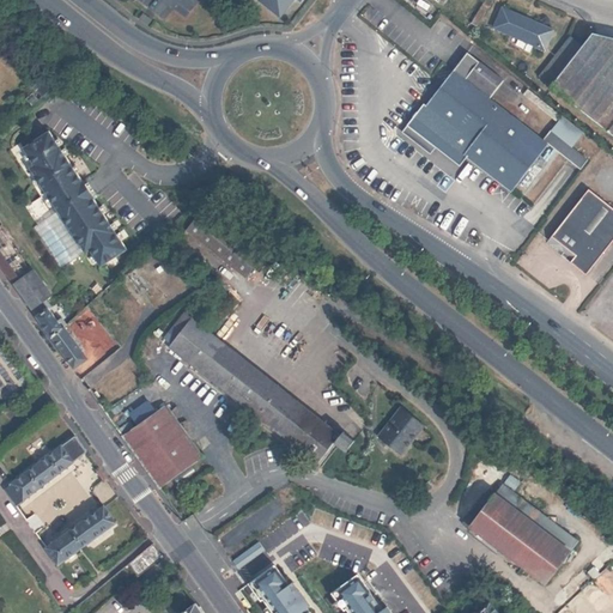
[(259,0),(281,18),(296,0),(302,5),(304,0),(259,0)]
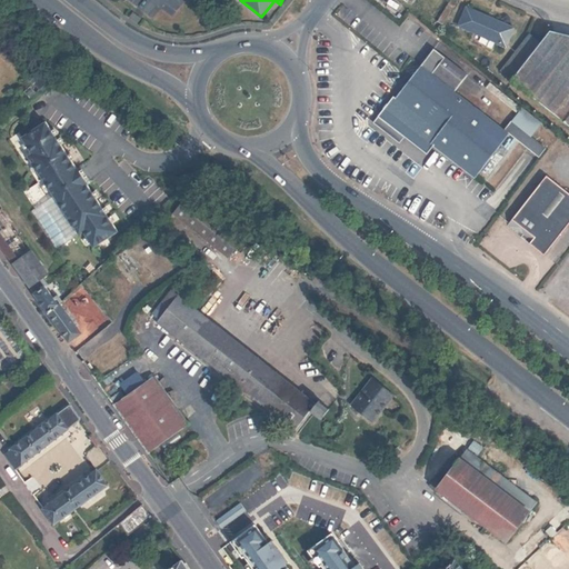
[(450,0),(435,26),(440,29),(458,0),(450,0)]
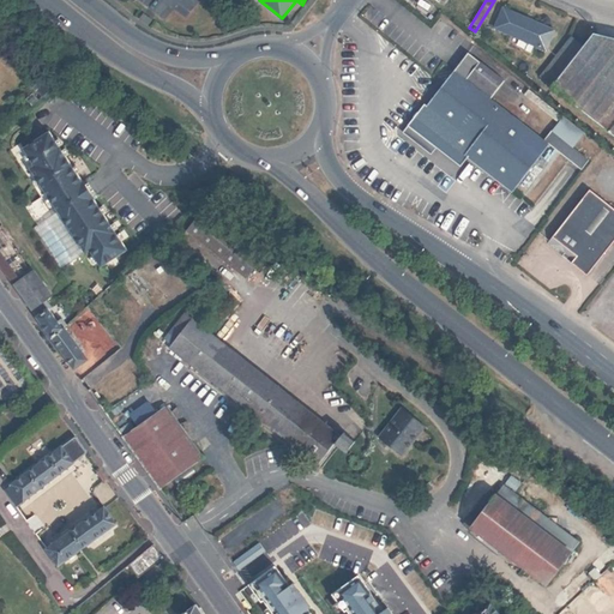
[(555,30),(503,7),(494,28),(547,49),(555,30)]
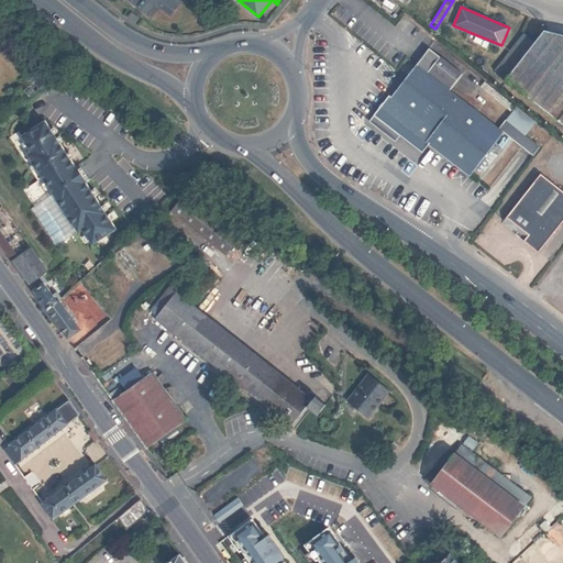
[(562,119),(562,35),(547,32),(538,42),(511,76),(509,77),(562,119)]
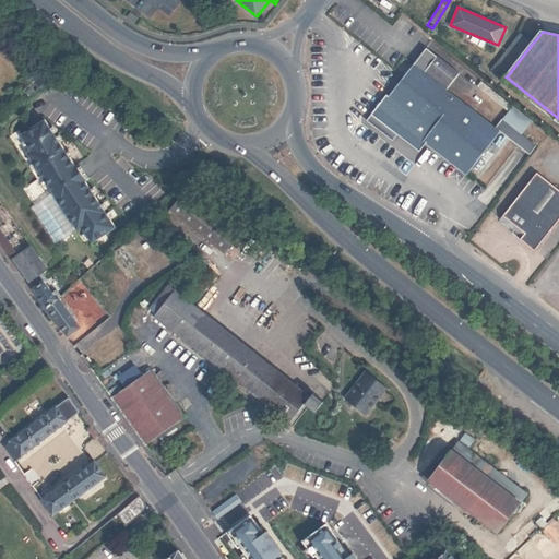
[(496,67),(508,75),(534,42),(523,33),(496,67)]
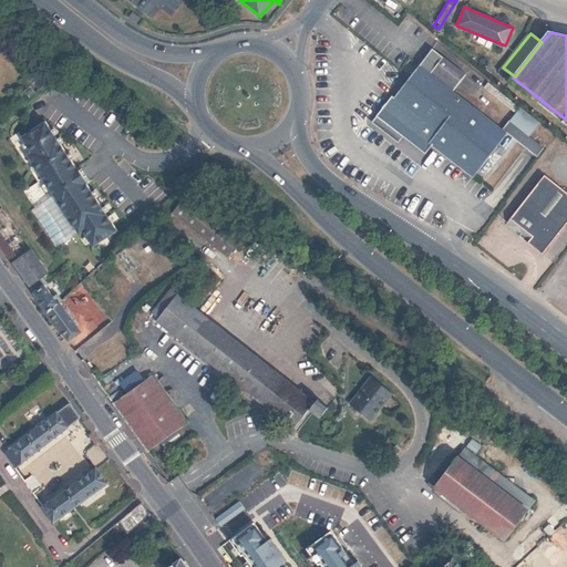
[(433,49),(420,66),(453,92),(466,75),(433,49)]
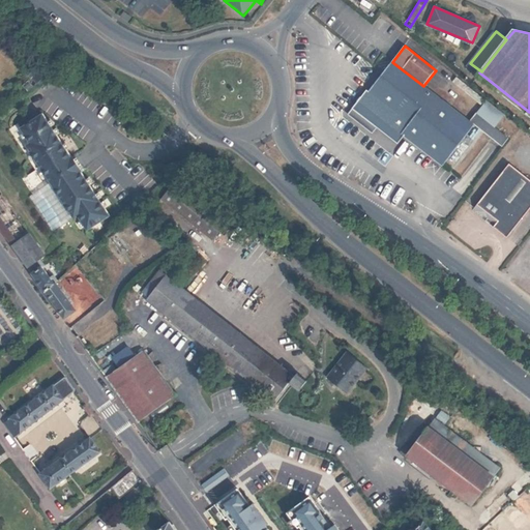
[(423,86),(392,62),(384,72),(369,92),(356,108),(379,125),(384,120),(404,136),(442,166),(474,126),(469,122),(423,86)]
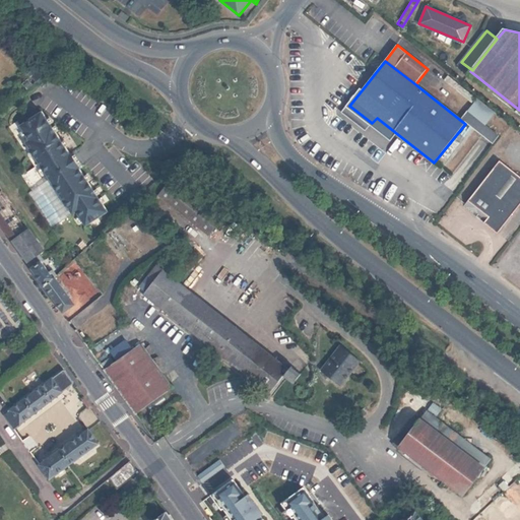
[(38,70),(30,64),(25,68),(31,75),(38,70)]
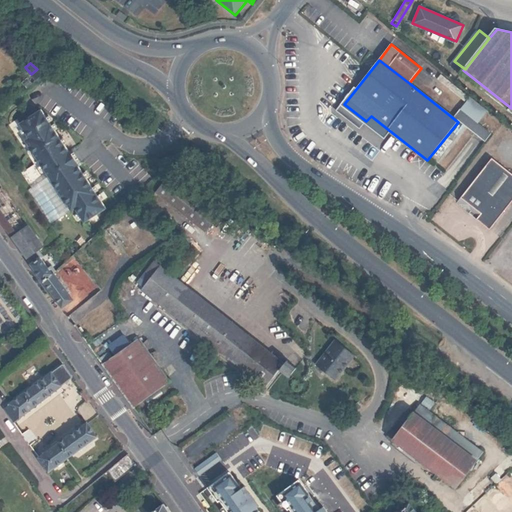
[(37,69),(31,74),(38,81),(45,75),(37,69)]
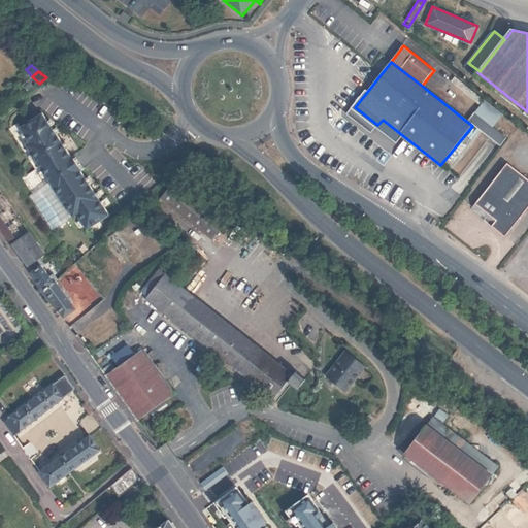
[(367,92),(365,90),(349,111),(369,128),(372,124),(396,142),(402,135),(383,120),(377,125),(355,107),(367,92)]
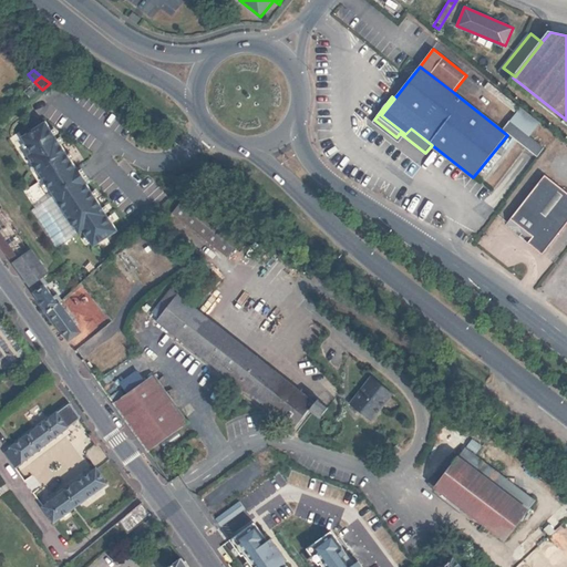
[(519,107),(502,131),(507,135),(536,157),(545,147),(529,135),(539,123),(519,107)]
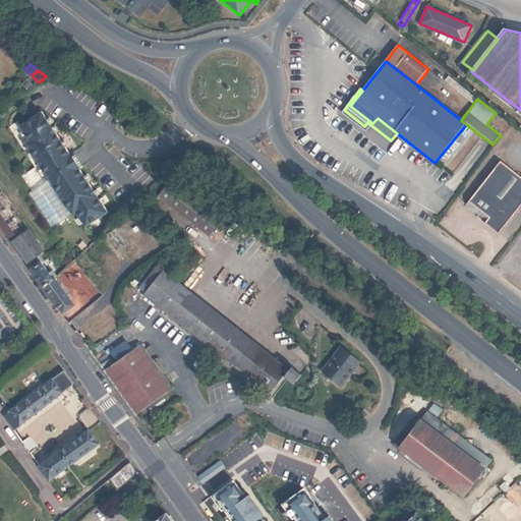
[(45,110),(18,127),(26,139),(21,142),(47,181),(69,217),(74,213),(83,226),(109,211),(45,110)]
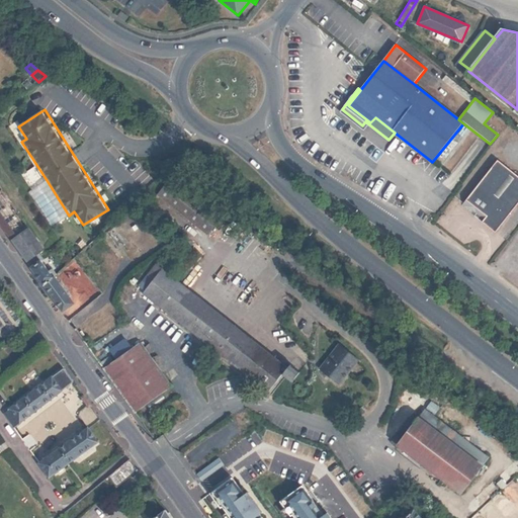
[(498,202),(511,213),(517,203),(517,175),(498,159),(461,205),(483,222),(498,202)]
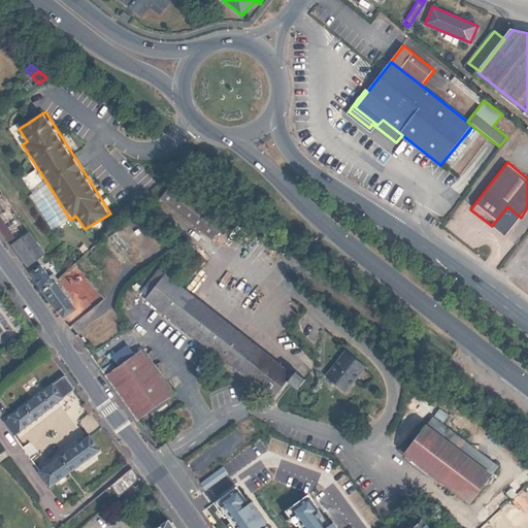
[(224,223),(175,182),(161,199),(208,239),(224,223)]
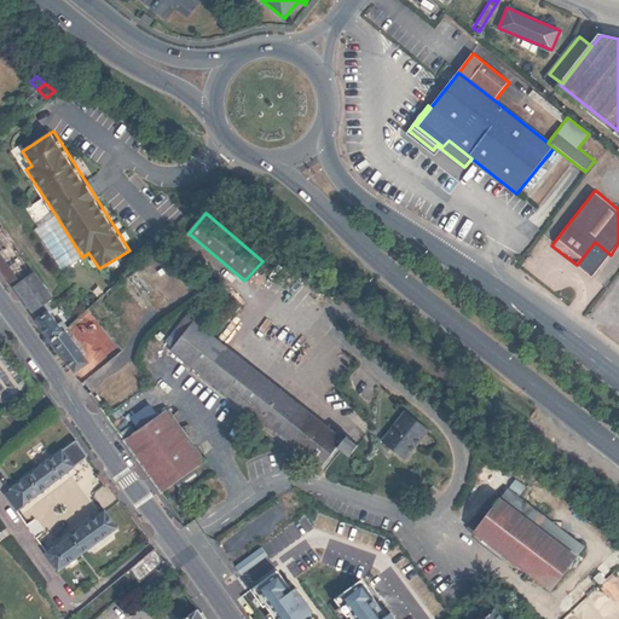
[(0,267),(13,285),(34,271),(12,242),(13,241),(7,232),(6,233),(1,226),(3,225),(0,221),(0,267)]
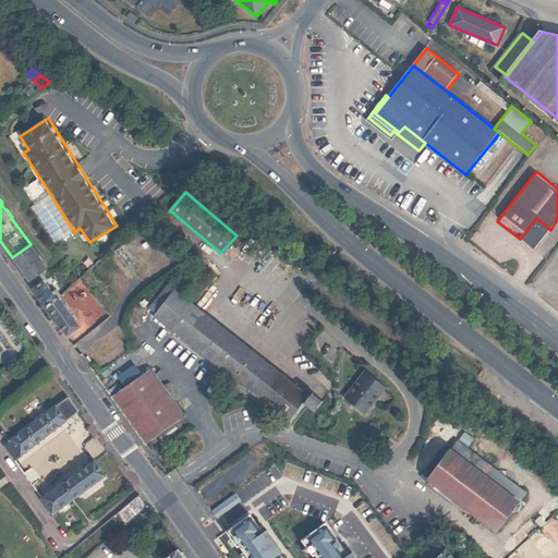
[(534,251),(550,230),(536,218),(520,239),(534,251)]
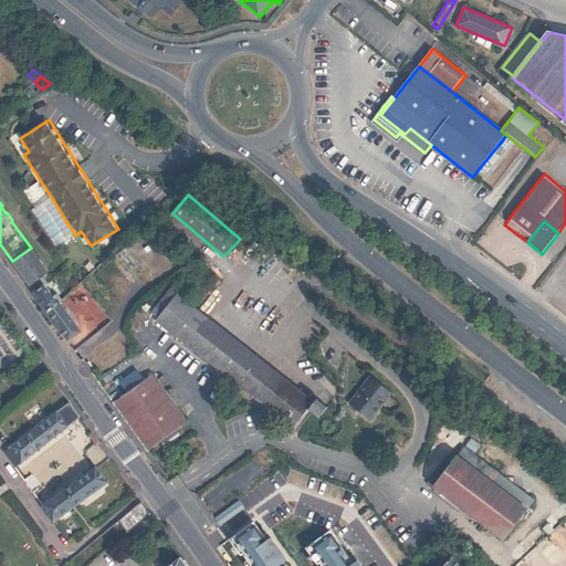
[(39,278),(48,271),(31,248),(12,261),(29,284),(34,292),(48,310),(59,301),(62,299),(58,292),(53,295),(44,283),(43,283),(39,278)]
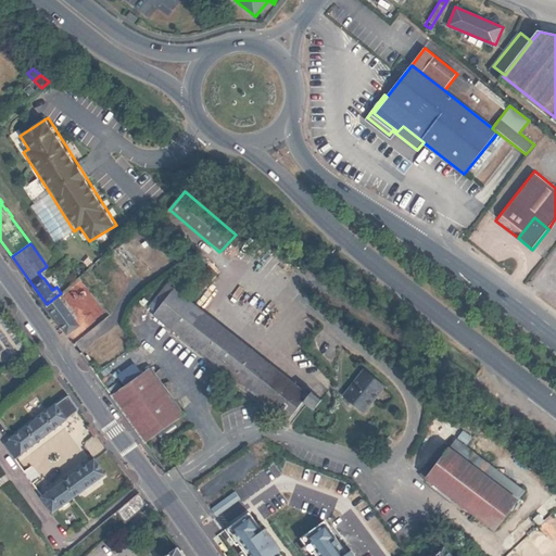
[(303,402),(308,395),(175,290),(154,317),(288,421),(303,402)]
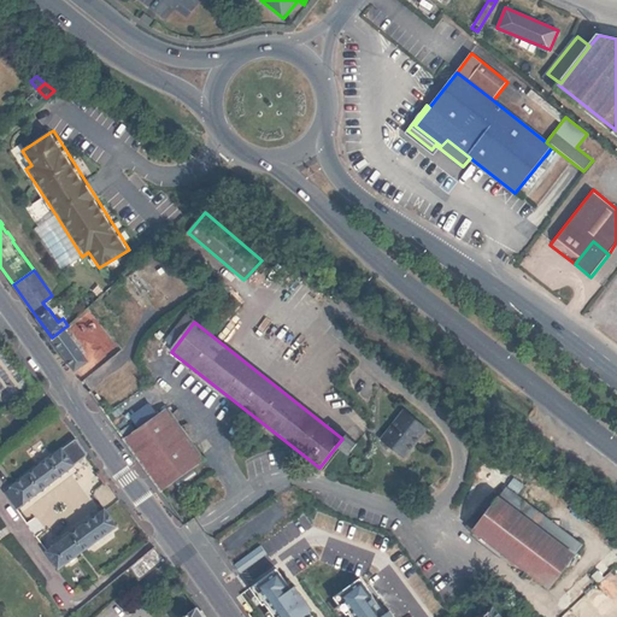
[(64,328),(52,338),(75,369),(87,359),(64,328)]
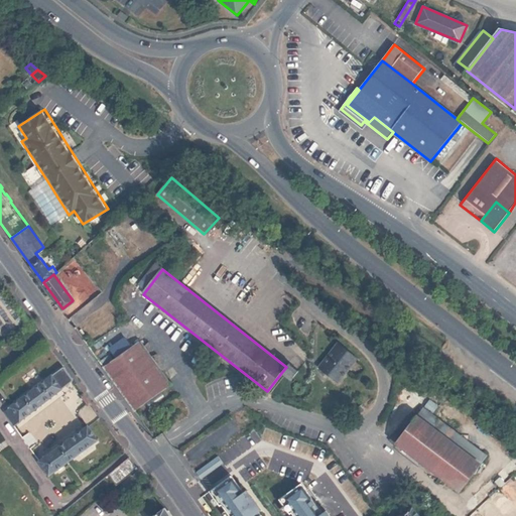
[(87,293),(91,299),(102,291),(97,285),(87,293)]
